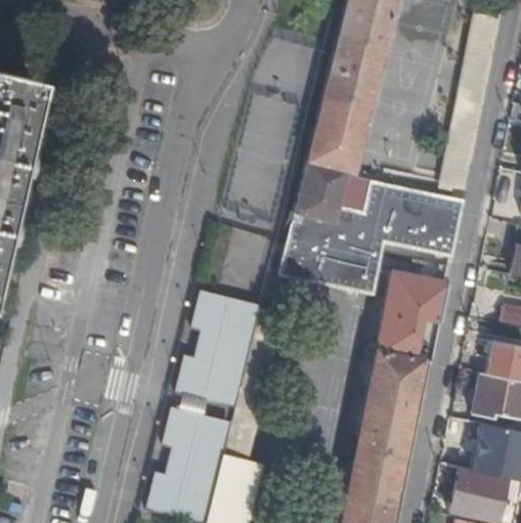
[(490,60),(501,8),(474,3),(434,193),(370,180),(363,211),(340,206),(348,171),(351,172),(352,170),(362,127),(393,0),(346,0),(287,242),(277,276),(372,295),(382,245),(450,257),(460,213),(470,163),(480,112),(490,60)]
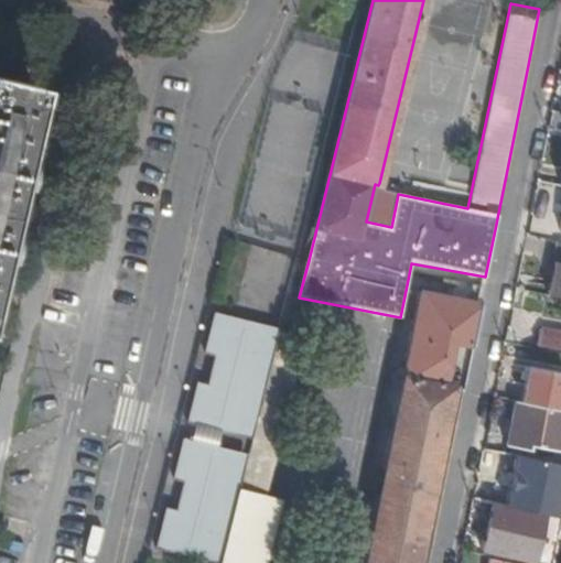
[(0,237),(35,86),(0,77),(0,237)]
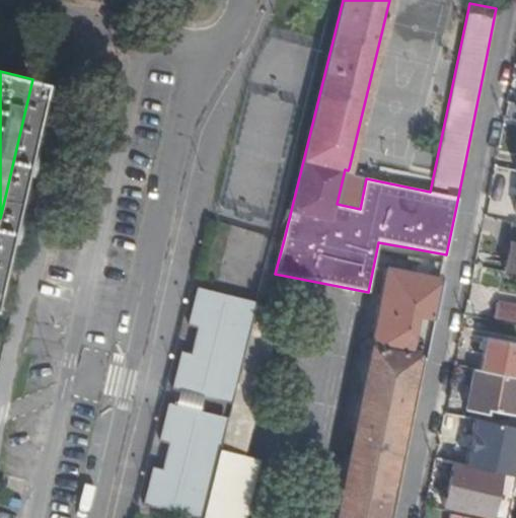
[(515,103),(510,102),(507,118),(515,119),(515,103)]
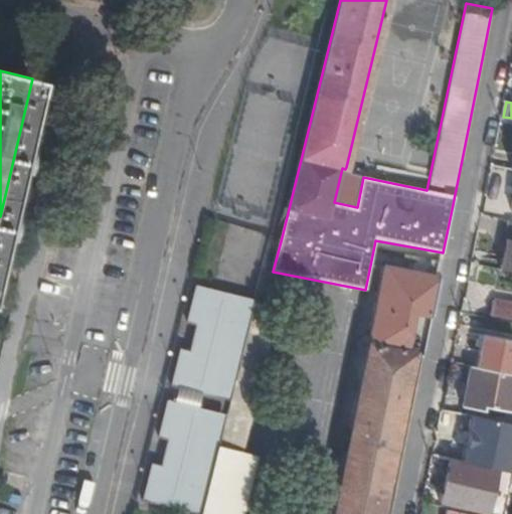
[(511,169),(492,166),(489,183),(511,187),(511,169)]
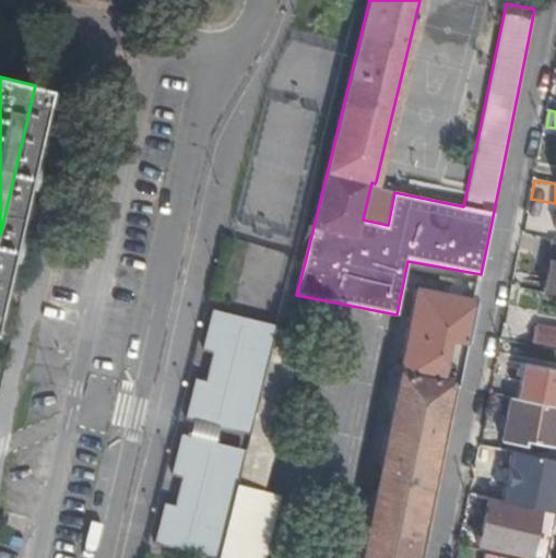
[(388,225),(394,192),(375,183),(371,182),(363,220),(388,225)]
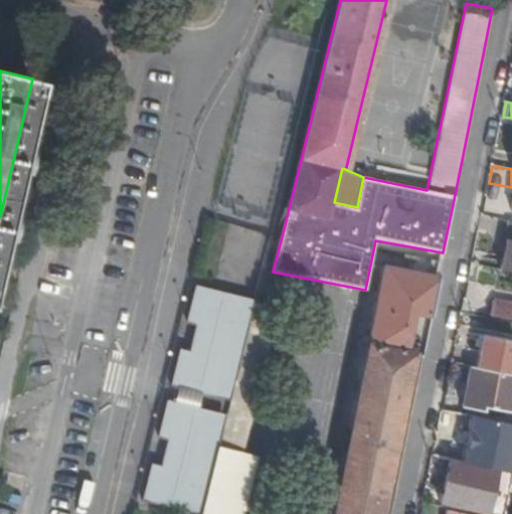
[(505,251),(501,271),(511,273),(511,240),(508,239),(506,245),(505,251)]
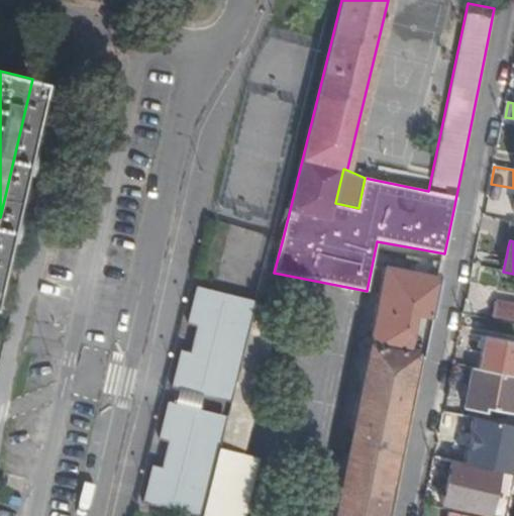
[(385,269),(334,515),(381,515),(413,357),(420,358),(436,279),(385,269)]
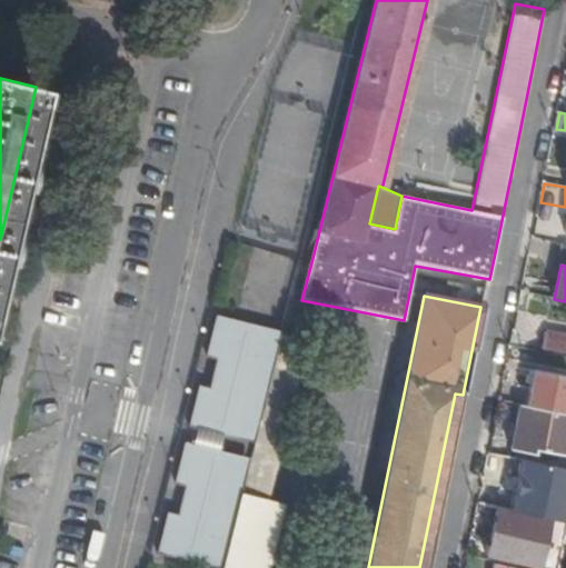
[(266,349),(271,326),(222,314),(212,354),(224,356),(215,388),(204,385),(194,425),(237,436),(241,416),(259,420),(277,351),(266,349)]
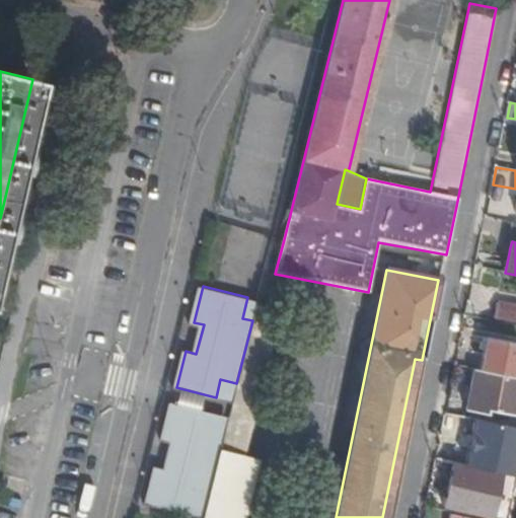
[(256,304),(258,300),(247,297),(242,318),(252,320),(256,304)]
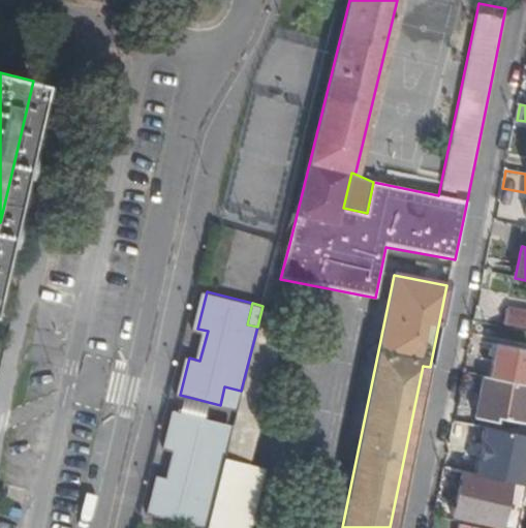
[(286,316),(261,310),(257,327),(241,391),(237,409),(234,424),(228,441),(224,462),(249,468),(286,316)]
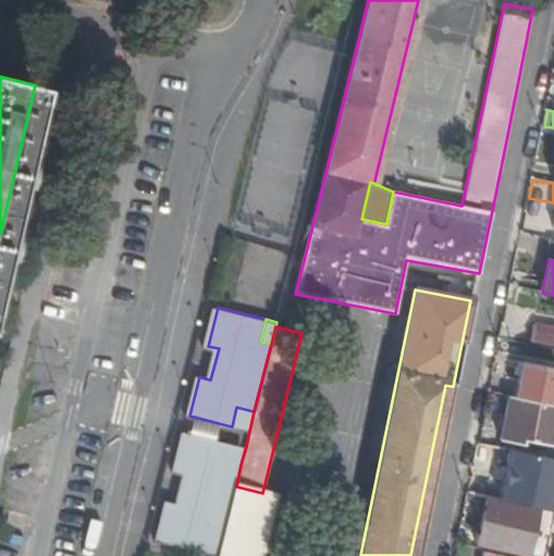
[(553,330),(536,326),(532,342),(553,345),(553,330)]
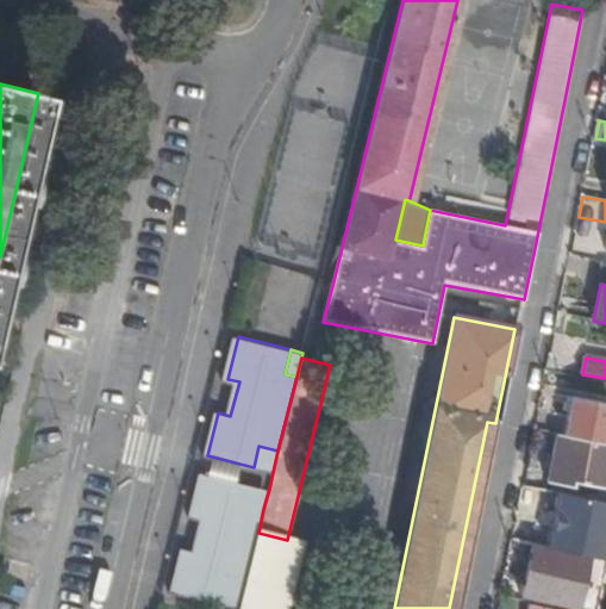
[(566,435),(604,443),(605,436),(605,403),(573,397),(566,435)]
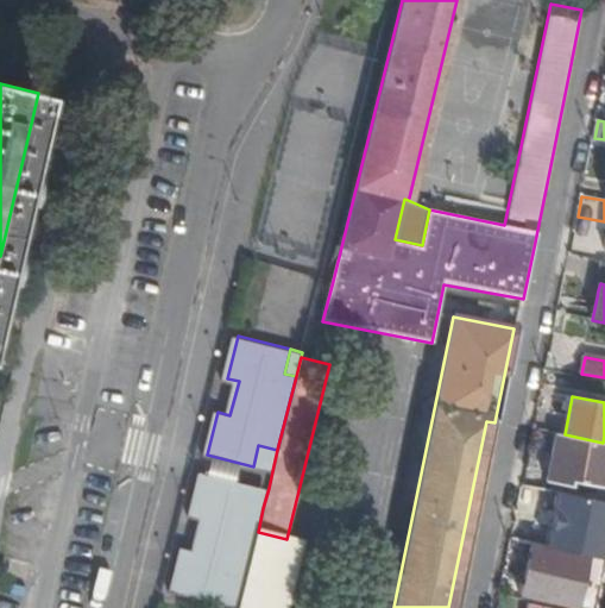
[(565,434),(556,433),(548,482),(571,487),(572,481),(602,486),(604,469),(604,443),(603,443),(565,434)]
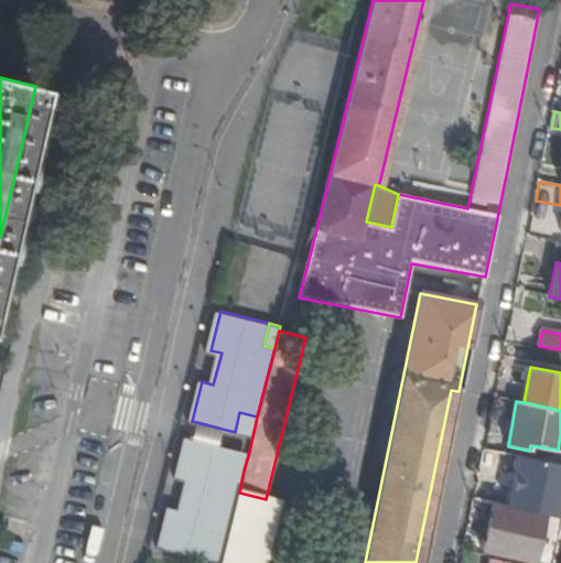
[(239,412),(235,432),(252,436),(257,417),(239,412)]
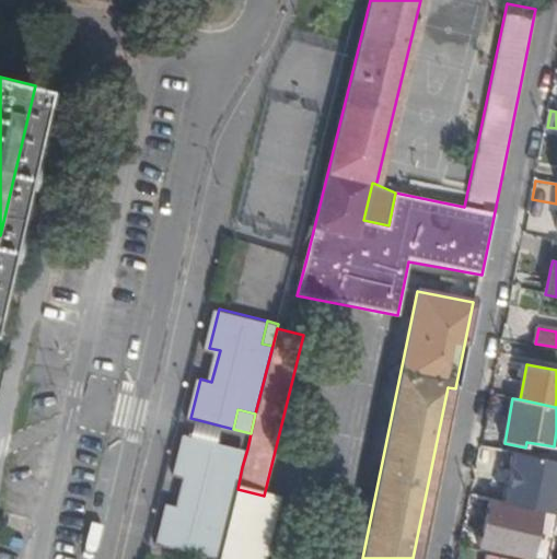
[(225,535),(238,489),(242,467),(224,463),(229,444),(187,433),(177,473),(188,476),(181,507),(170,504),(160,544),(208,556),(213,533),(225,535)]
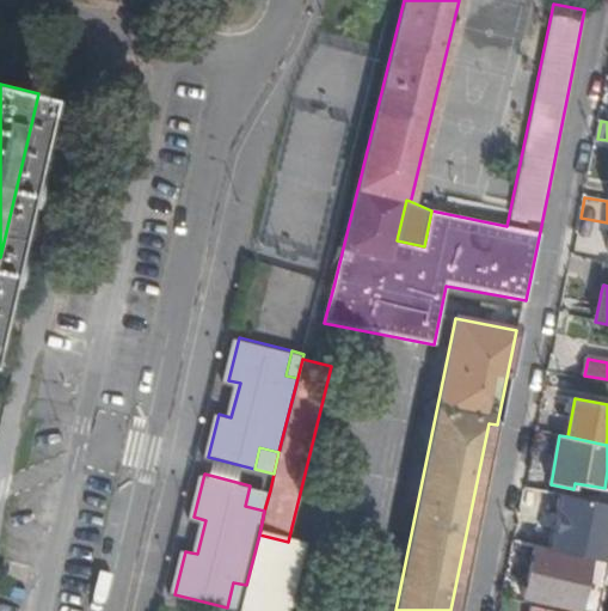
[(245,506),(264,511),(270,490),(250,486),(245,506)]
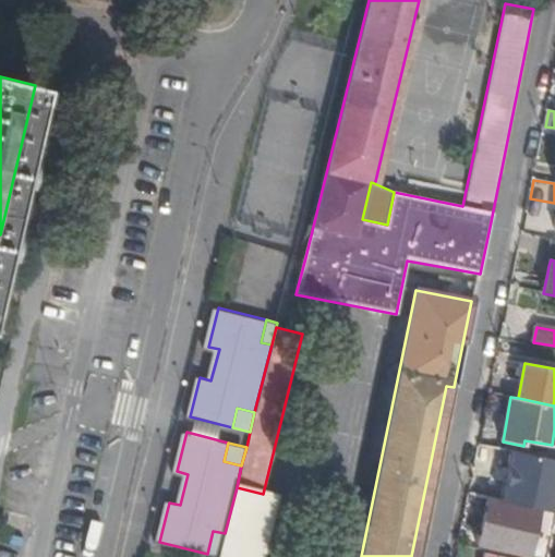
[(554,458),(516,450),(503,501),(523,506),(554,511),(554,458)]
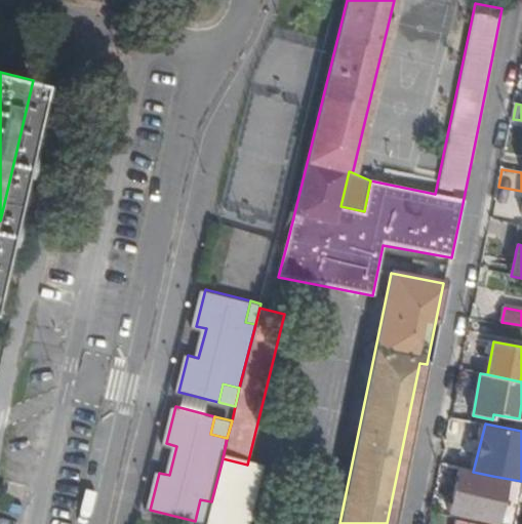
[(246,523),(261,468),(247,465),(223,458),(211,501),(206,523),(246,523)]
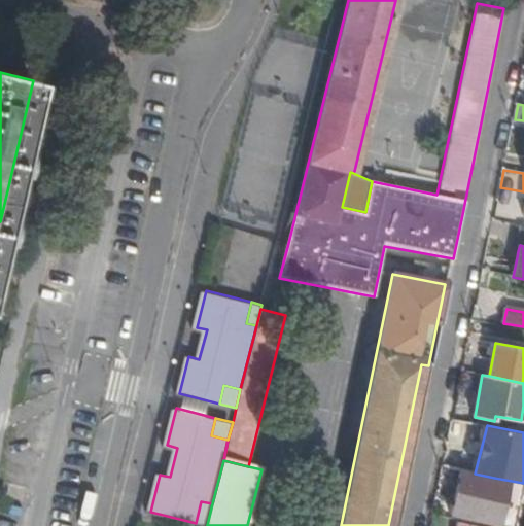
[(455,500),(452,514),(485,521),(494,478),(475,474),(462,470),(459,484),(453,483),(449,499),(455,500)]
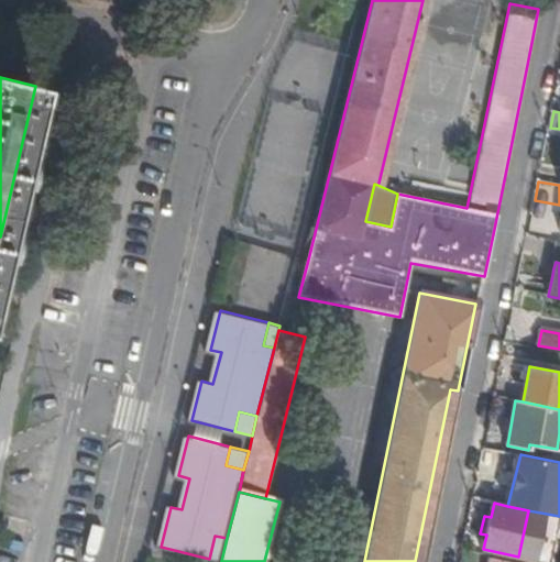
[(221,561),(227,538),(215,536),(209,559),(221,561)]
